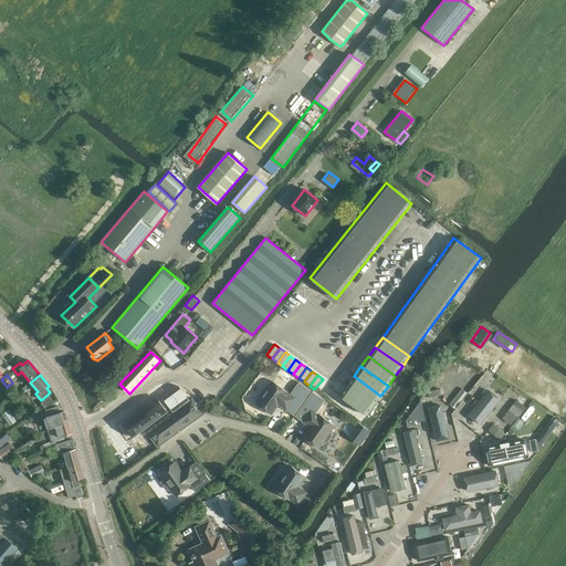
[(380,396),(354,376),(346,386),(374,406),(380,396)]
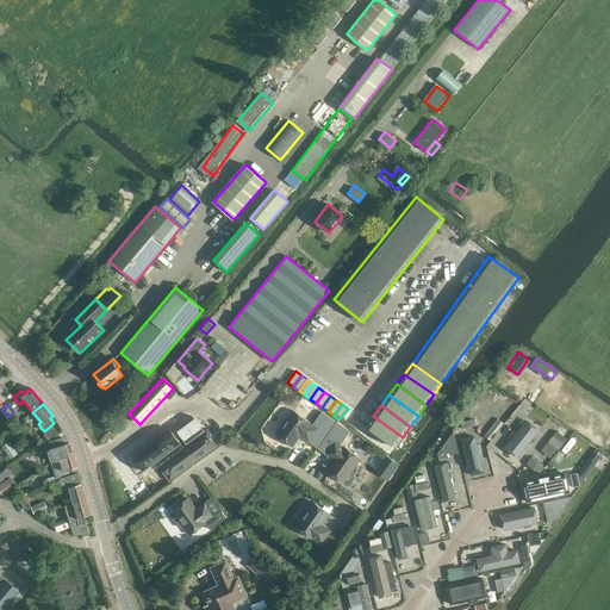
[(318,429),(309,423),(310,422),(294,410),(287,419),(286,418),(284,418),(280,424),(280,425),(282,427),(277,436),(292,447),(300,435),(309,441),(318,429)]
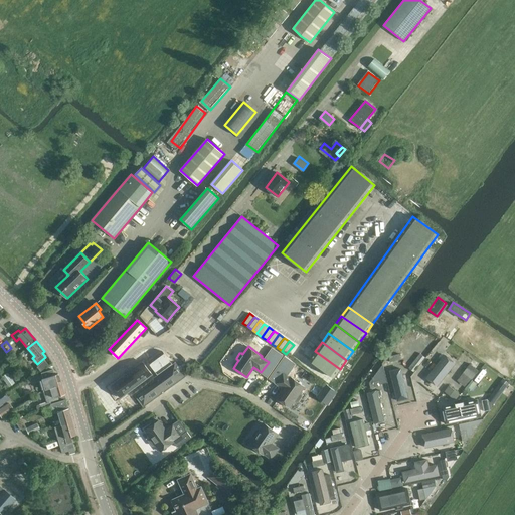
[(156,356),(149,361),(158,374),(165,369),(172,364),(163,351),(156,356)]
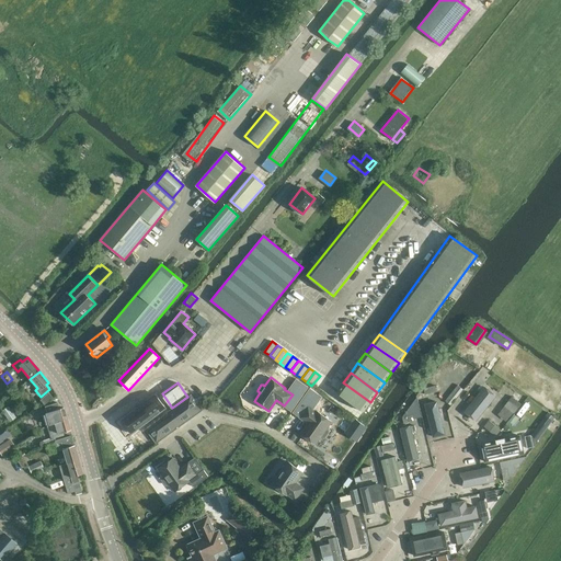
[(363,412),(370,402),(343,382),(336,392),(363,412)]
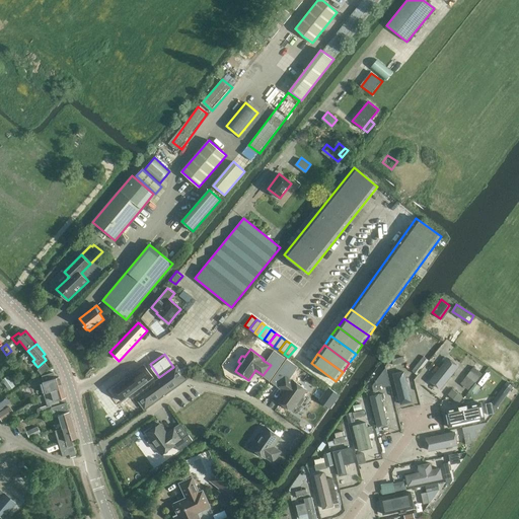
[(404,363),(402,357),(392,359),(393,365),(404,363)]
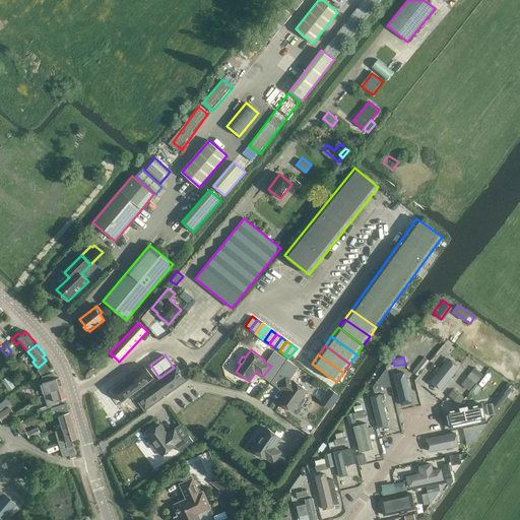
[(450,358),(432,380),(442,389),(461,367),(450,358)]
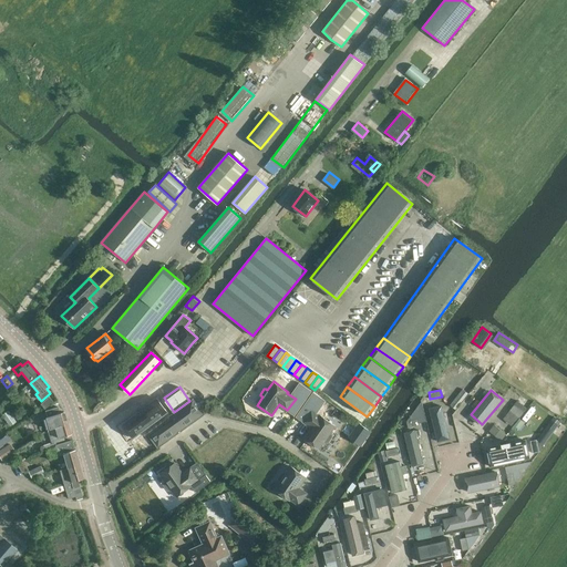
[(44,410),(53,402),(49,397),(40,404),(44,410)]
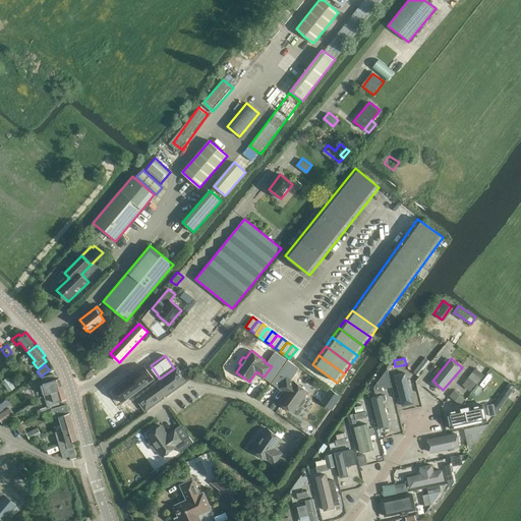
[(136,370),(111,391),(120,403),(151,380),(152,379),(142,366),(140,367),(136,370)]
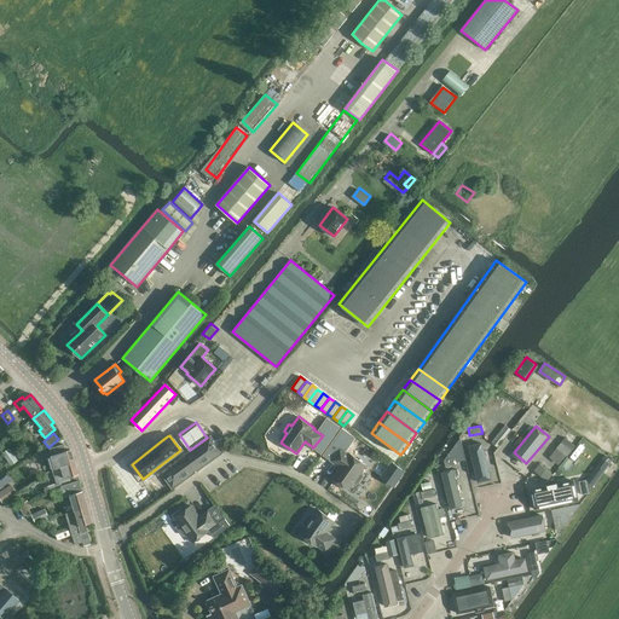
[(173,489),(223,452),(210,435),(185,455),(187,458),(163,475),(173,489)]
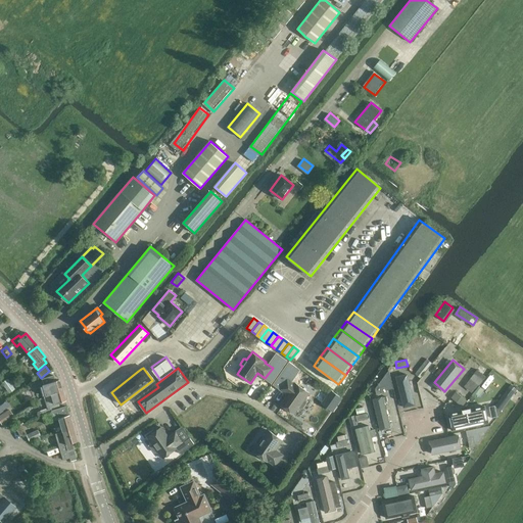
[(396,376),(405,406),(423,400),(418,382),(412,384),(409,372),(396,376)]
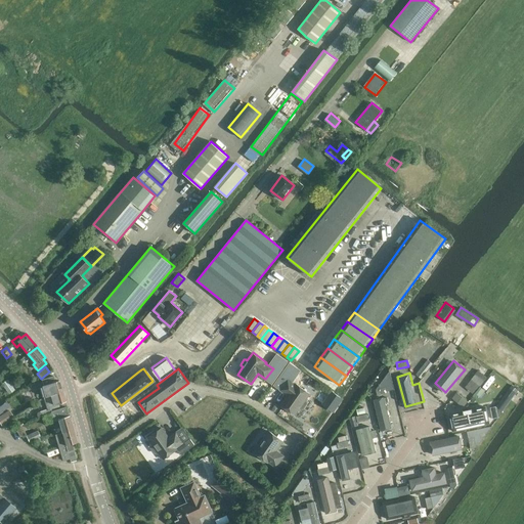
[(484,382),(475,375),(471,379),(480,386),(484,382)]
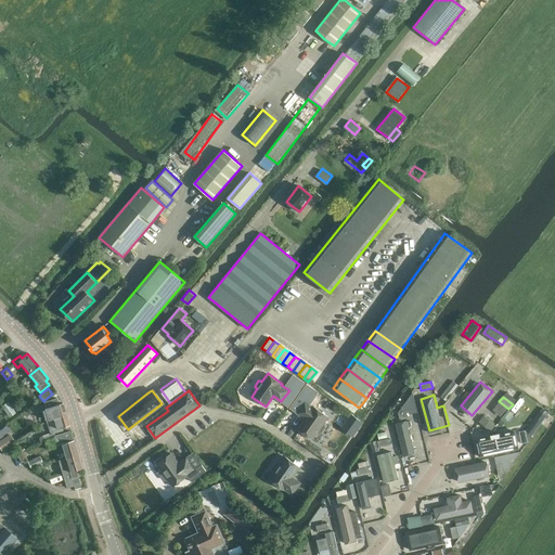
[(65,414),(62,403),(59,404),(56,398),(43,402),(46,409),(43,409),(47,420),(48,420),(65,414)]
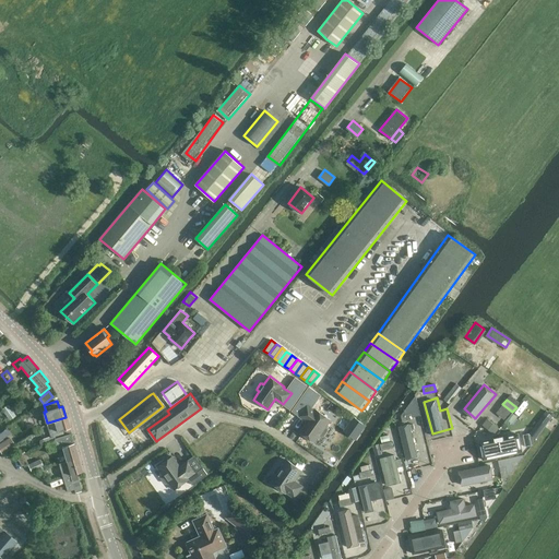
[(15,415),(8,405),(1,409),(9,420),(15,415)]
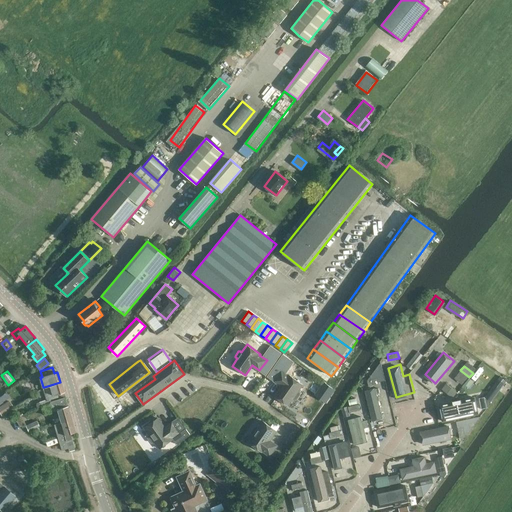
[(298,392),(303,384),(289,375),(289,376),(281,371),(274,381),(281,386),(274,396),(288,405),(293,398),(294,399),(296,399),(299,394),(299,392),(298,392)]
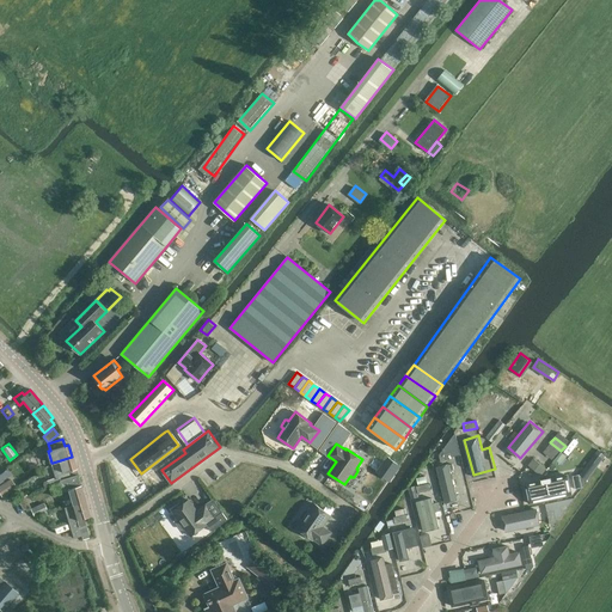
[(454,459),(452,452),(439,456),(441,461),(454,459)]
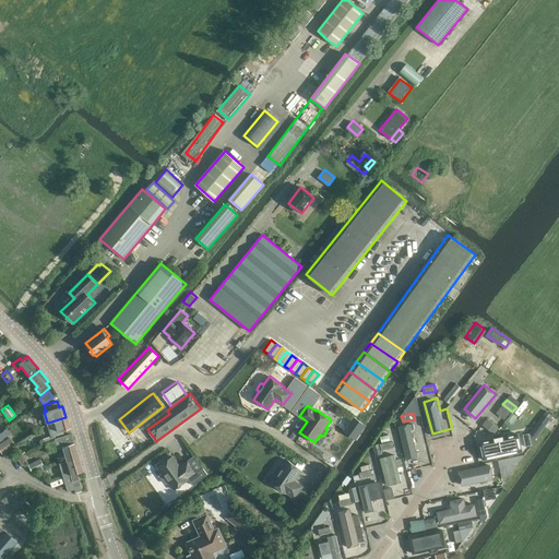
[(70,428),(66,417),(48,423),(52,437),(62,433),(61,430),(70,428)]
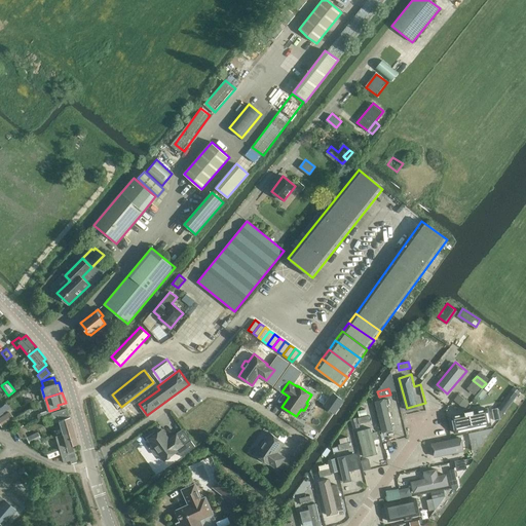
[(466,407),(471,402),(459,392),(455,398),(466,407)]
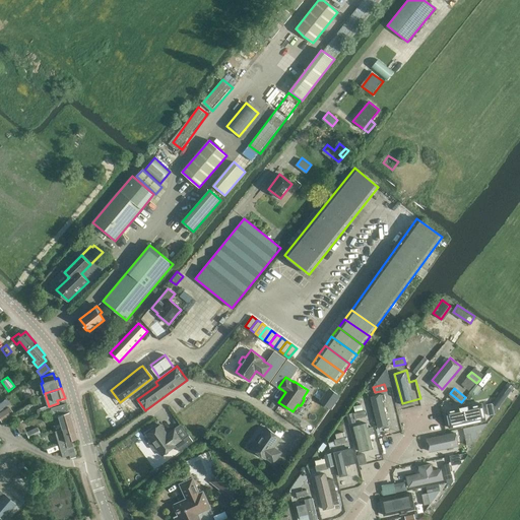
[(331,393),(322,406),(329,411),(338,398),(331,393)]
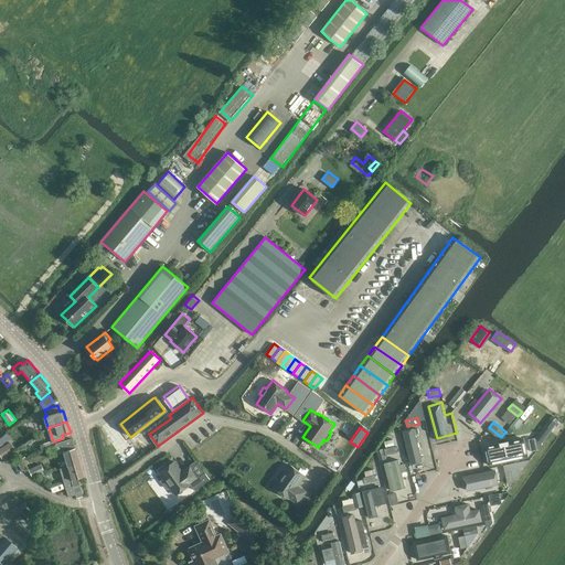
[(412,464),(423,461),(416,427),(404,429),(412,464)]
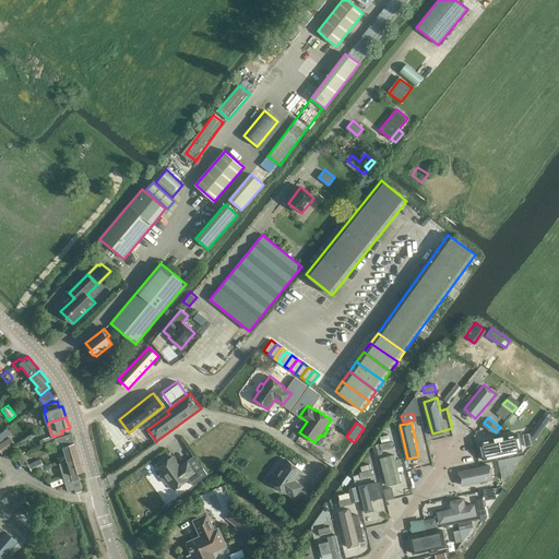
[(532,445),(530,433),(523,435),(525,447),(532,445)]
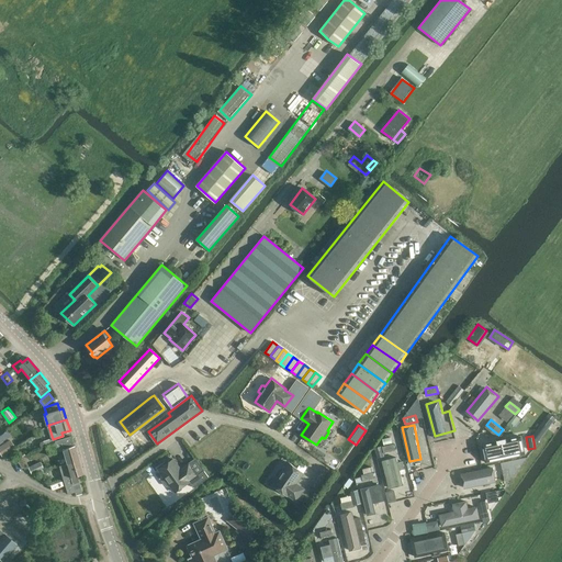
[(57,451),(63,450),(67,464),(78,460),(75,446),(72,447),(70,437),(52,442),(51,438),(42,441),(44,447),(55,444),(57,451)]
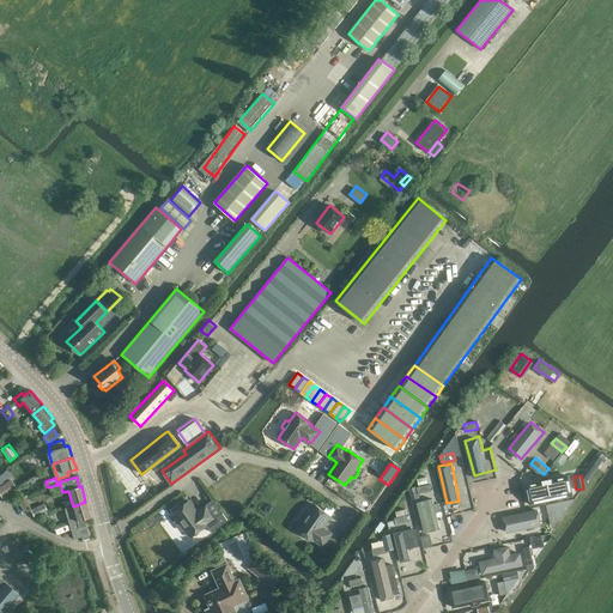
[(0,495),(1,497),(16,487),(11,480),(0,487),(0,495)]
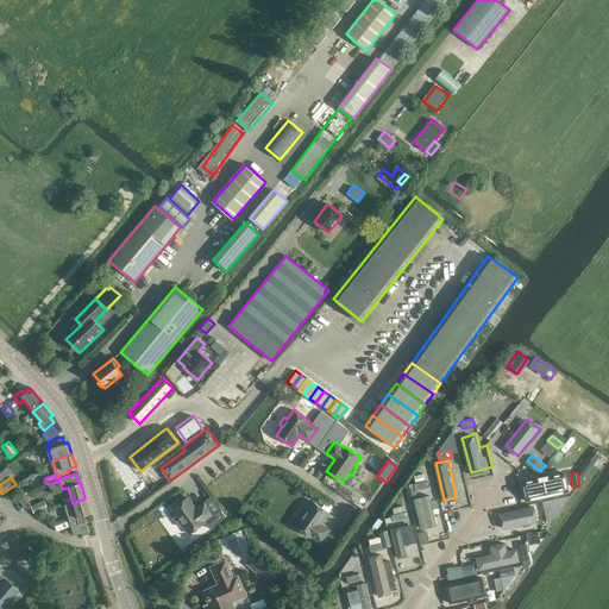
[(428,488),(427,481),(414,484),(415,491),(428,488)]
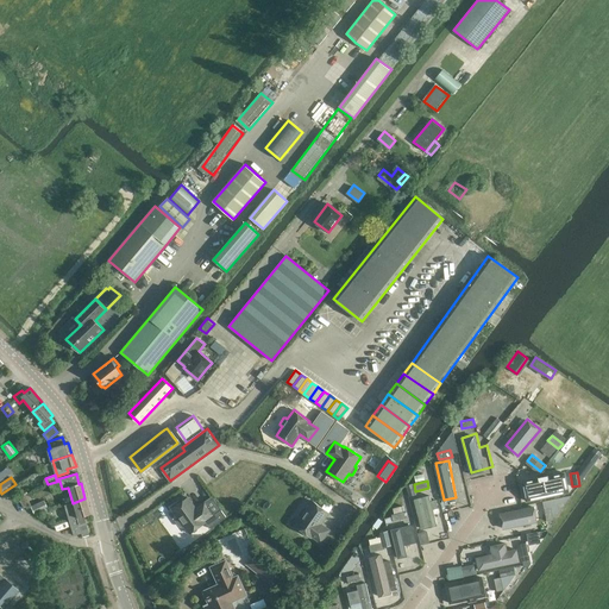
[(439,509),(434,494),(415,498),(424,528),(439,523),(435,510),(439,509)]
